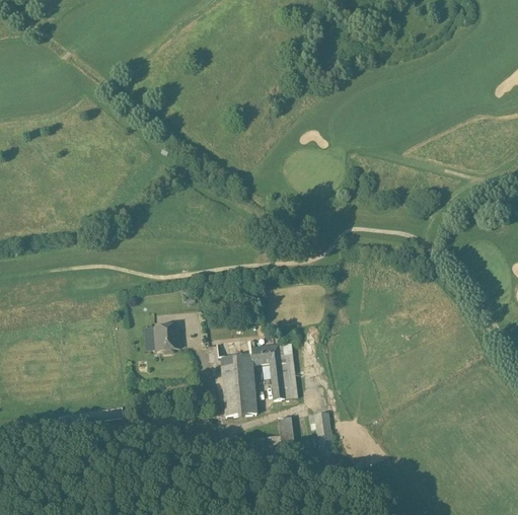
[(178,323),(156,325),(158,348),(164,348),(165,351),(173,351),(173,350),(173,347),(180,347),(178,323)]
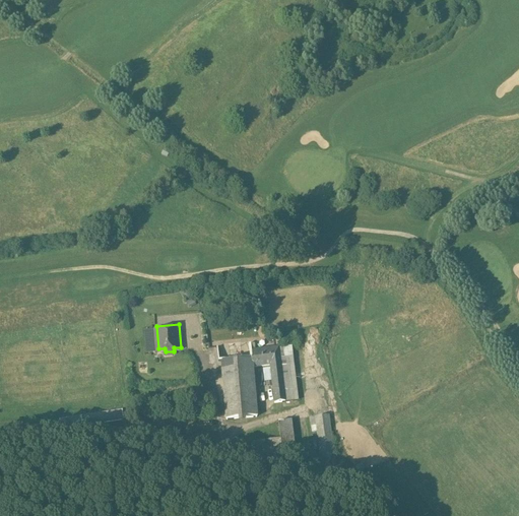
[(156,326),(146,327),(148,349),(158,348),(156,326)]
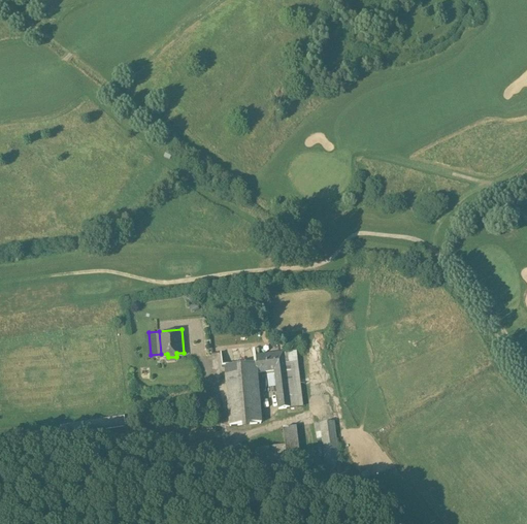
[(284,350),(259,353),(259,348),(255,349),(256,360),(257,368),(258,368),(275,366),(286,365),(284,350)]
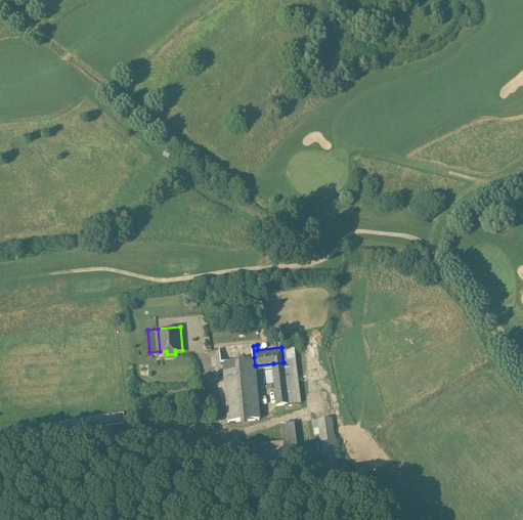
[(295,345),(281,347),(284,362),(288,401),(301,399),(298,367),(295,345)]
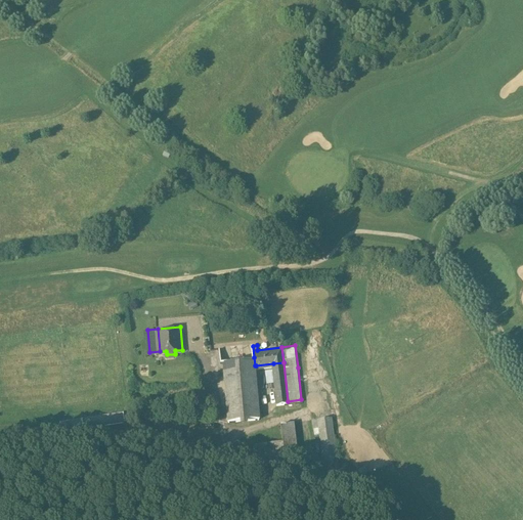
[(245,357),(224,359),(229,419),(260,416),(256,365),(255,365),(254,357),(245,358),(245,357)]
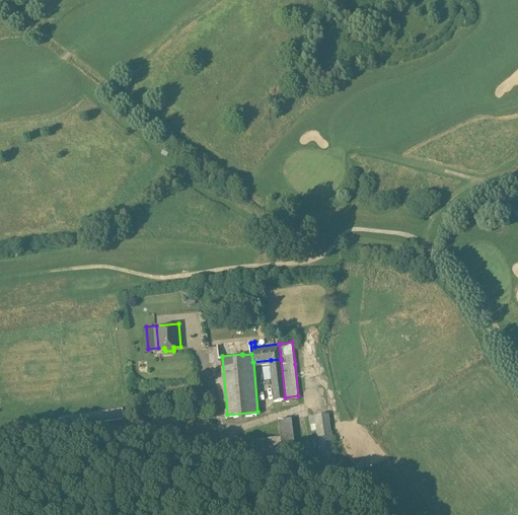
[(281,359),(271,360),(276,398),(285,397),(281,359)]
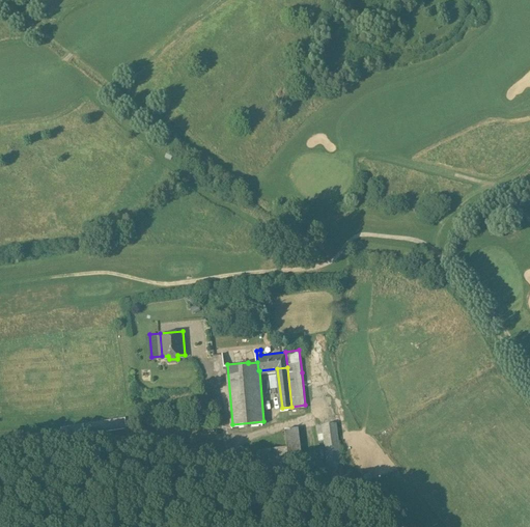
[(336,420),(323,421),(324,431),(330,473),(343,471),(336,420)]
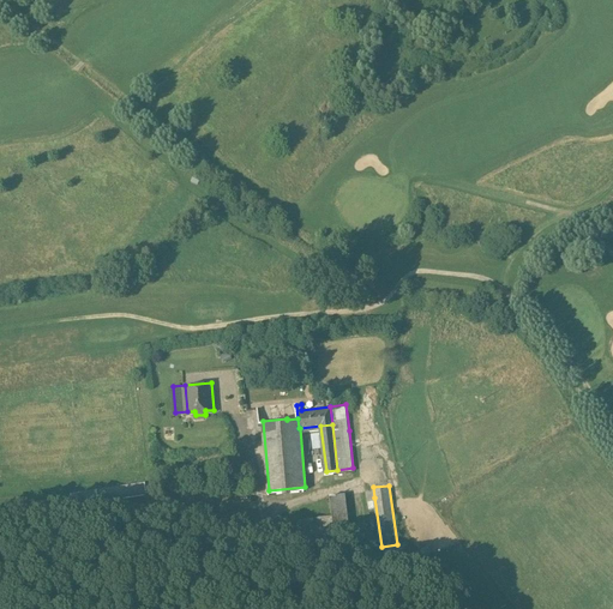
[(344,492),(330,493),(332,513),(335,535),(349,532),(344,492)]
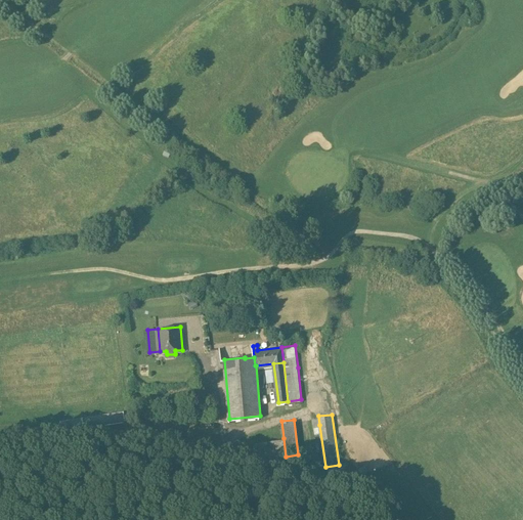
[(284,438),(273,439),(274,440),(254,443),(256,460),(286,457),(284,438)]
